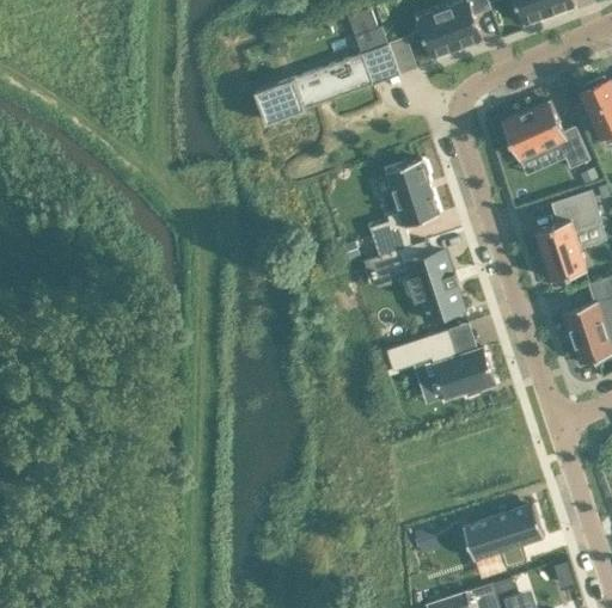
[(475,16),(491,10),(488,0),(466,0),(467,0),(417,18),(432,59),(483,41),(475,16)]
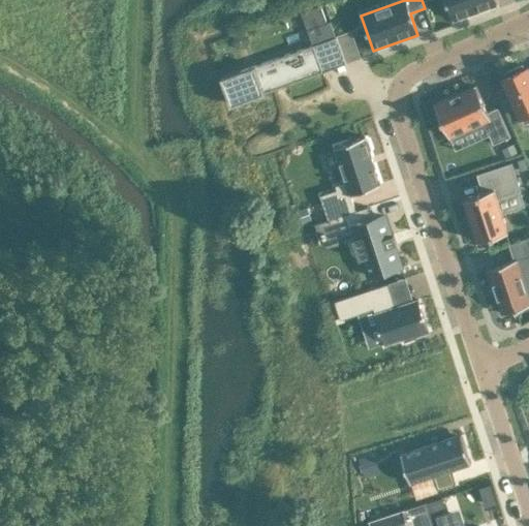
[(493,0),(443,0),(452,23),(496,6),(493,0)]
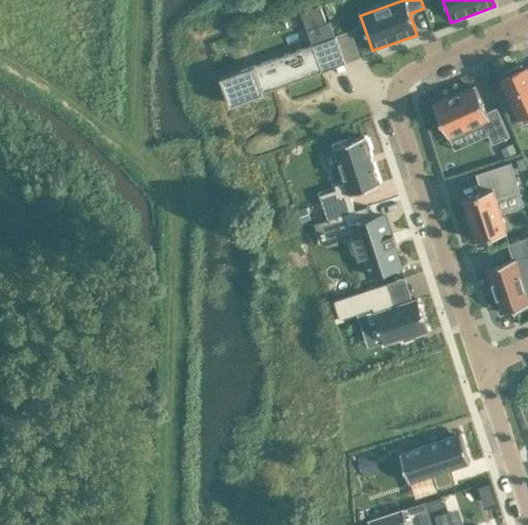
[(322,8),(301,14),(307,33),(311,46),(314,45),(336,38),(331,25),(327,26),(322,8)]
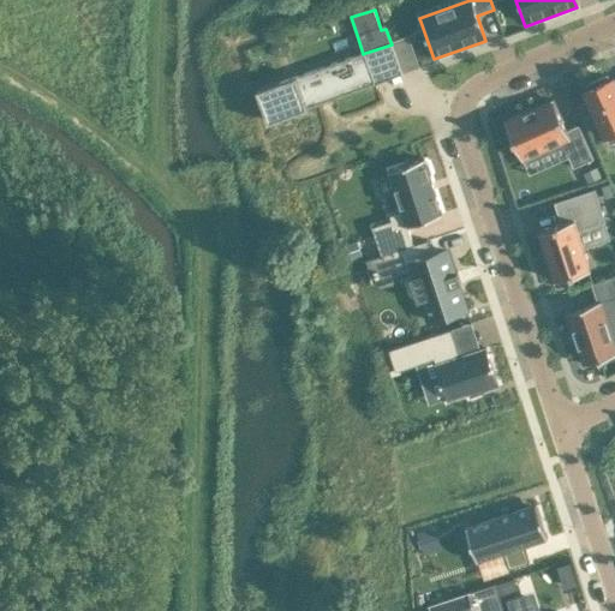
[(363,54),(257,90),(269,123),(376,85),(365,53),(363,54)]
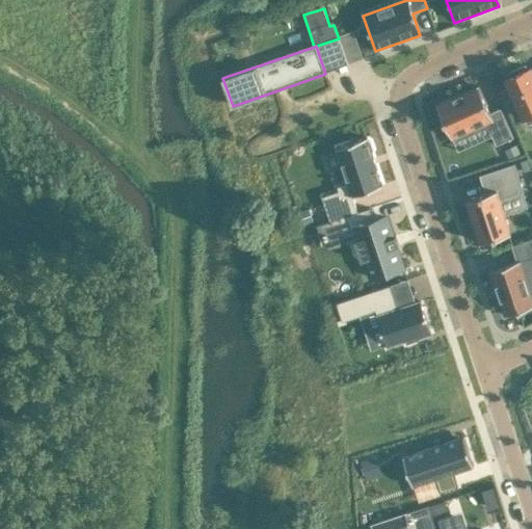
[(510,78),(506,80),(528,127),(531,124),(531,71),(531,69),(527,71),(526,67),(508,75),(510,78)]
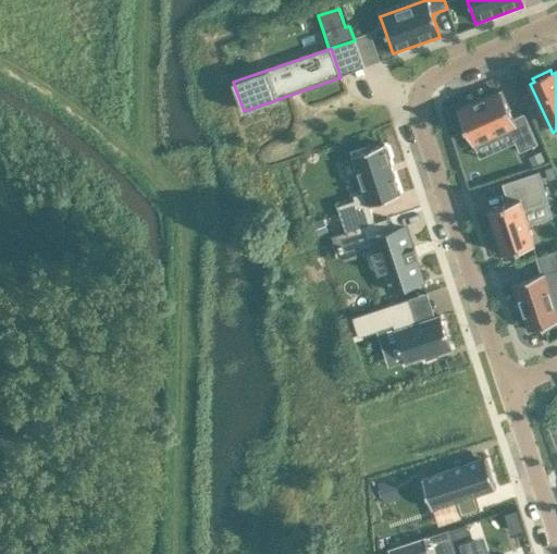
[(539,146),(524,115),(514,120),(500,93),(460,111),(475,146),(509,130),(520,154),(539,146)]
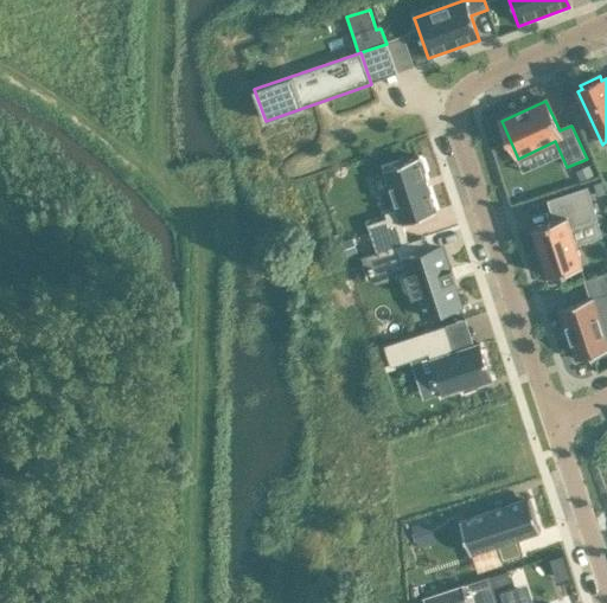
[(377,254),(365,257),(366,258),(384,251),(409,243),(403,225),(436,213),(425,175),(426,173),(422,164),(420,162),(419,159),(384,171),(397,211),(385,215),(387,219),(368,226),(377,254)]
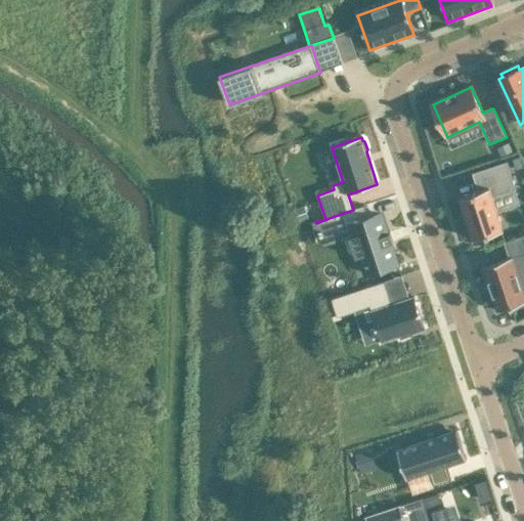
[(291,169),(288,157),(278,160),(281,172),(291,169)]
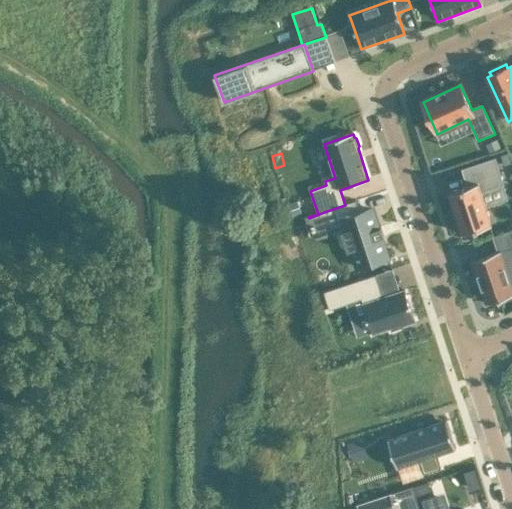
[(467,187),(449,193),(463,235),(492,226),(481,193),(504,186),(495,159),(471,167),(473,174),(464,177),(467,187)]
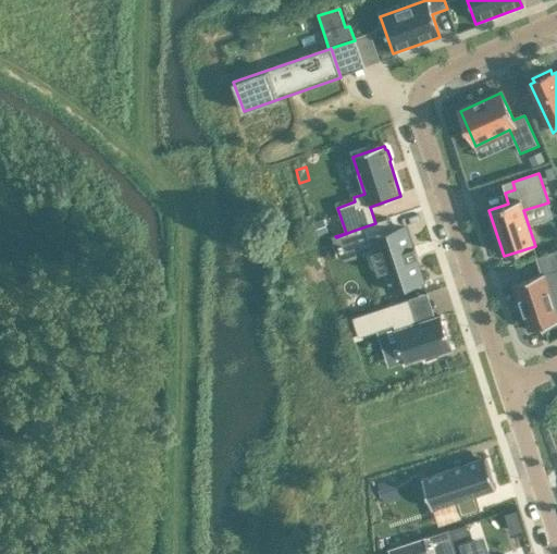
[(375,223),(353,231),(360,254),(372,250),(380,274),(383,274),(388,293),(422,282),(415,259),(418,258),(415,248),(411,249),(405,230),(392,234),(387,219),(375,223)]
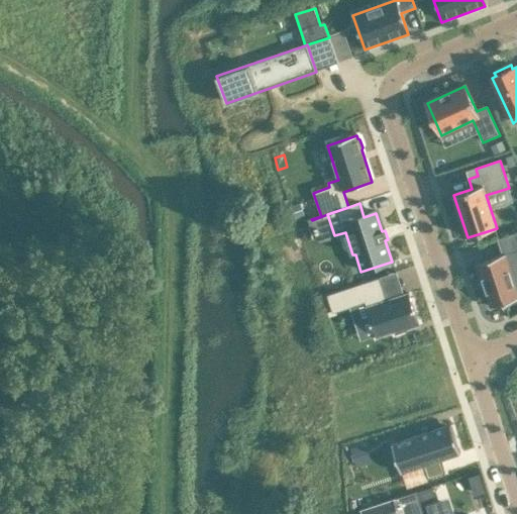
[(301,205),(291,208),(296,220),(305,217),(301,205)]
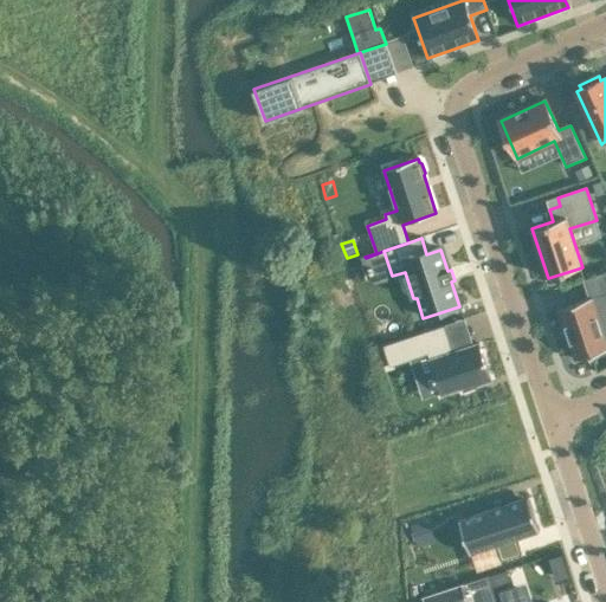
[(605,279),(605,293),(559,310),(575,361),(605,350),(605,273),(604,274),(605,279)]
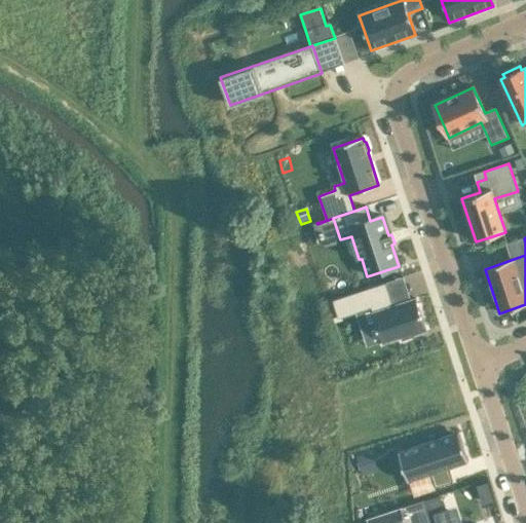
[(385,284),(333,301),(338,320),(371,308),(383,344),(402,338),(403,341),(426,333),(416,300),(393,307),(385,284)]
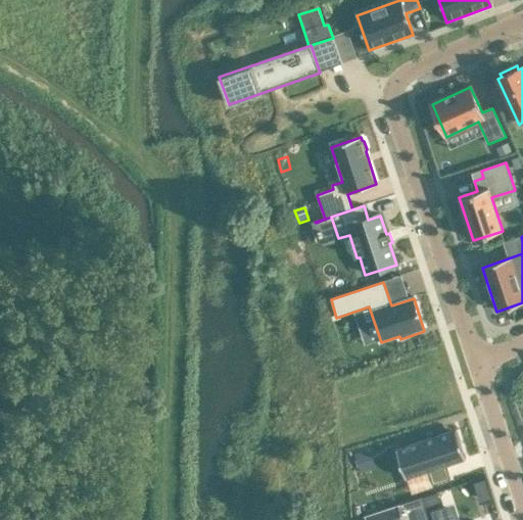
[(436,436),(396,450),(406,479),(429,472),(433,485),(450,480),(445,466),(466,460),(458,434),(437,440),(436,436)]
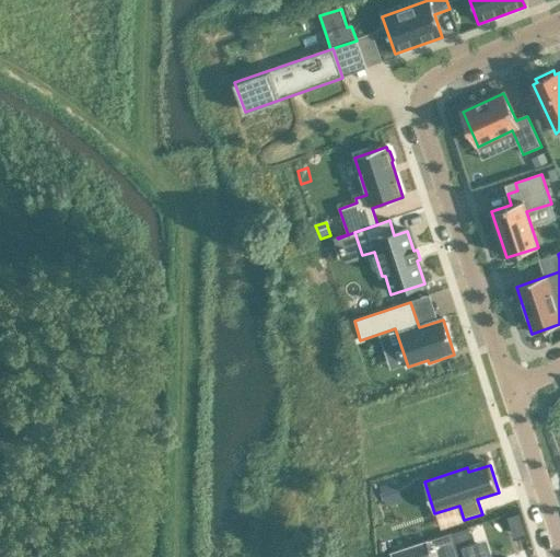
[(396,482),(380,487),(385,507),(401,501),(396,482)]
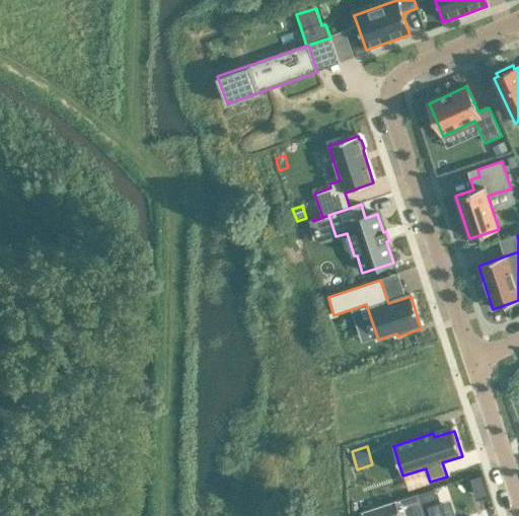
[(433,490),(418,495),(421,505),(436,500),(433,490)]
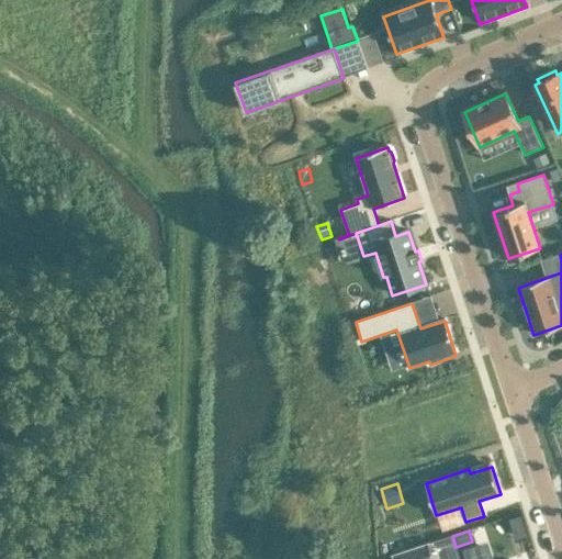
[(452,536),(392,556),(392,558),(460,558),(456,547),(452,536)]
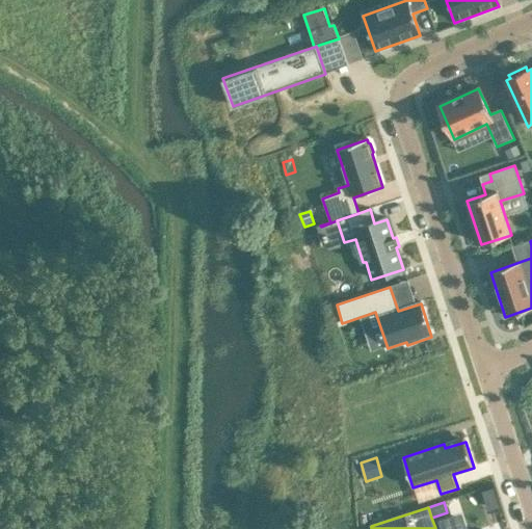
[(448,519),(446,519),(449,528),(471,528),(467,517),(450,522),(448,519)]
